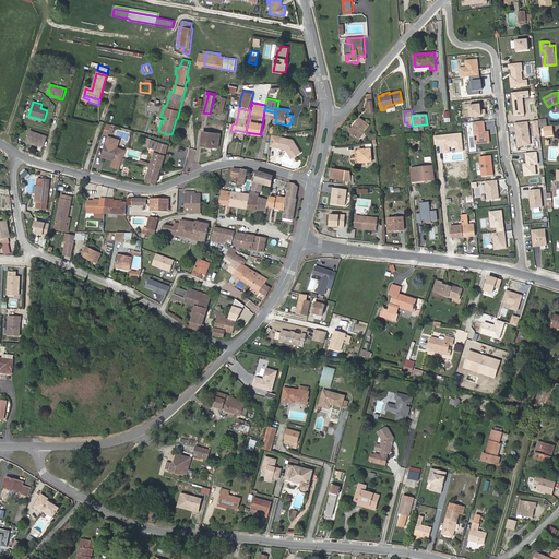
[(351,128),(348,130),(359,139),(369,126),(359,118),(352,129),(351,128)]
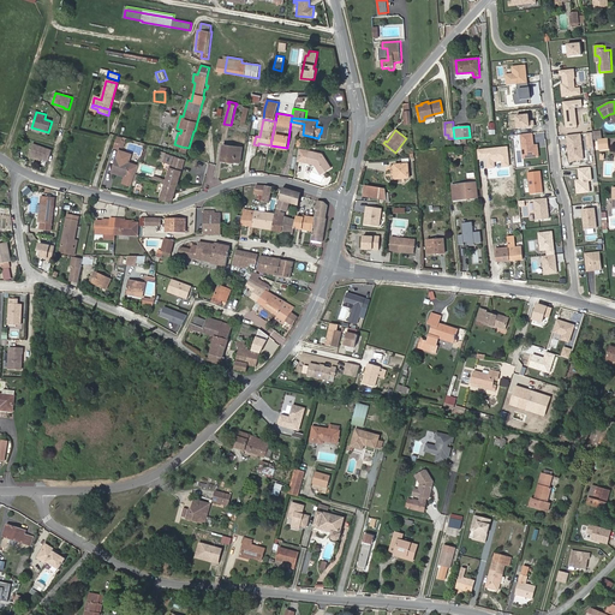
[(608,149),(607,138),(597,139),(598,149),(608,149)]
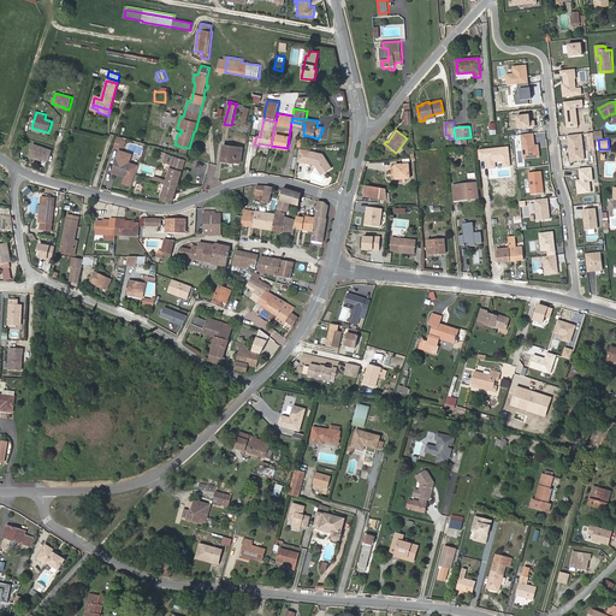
[(54,153),(33,143),(27,155),(31,158),(33,155),(41,160),(48,164),(54,153)]
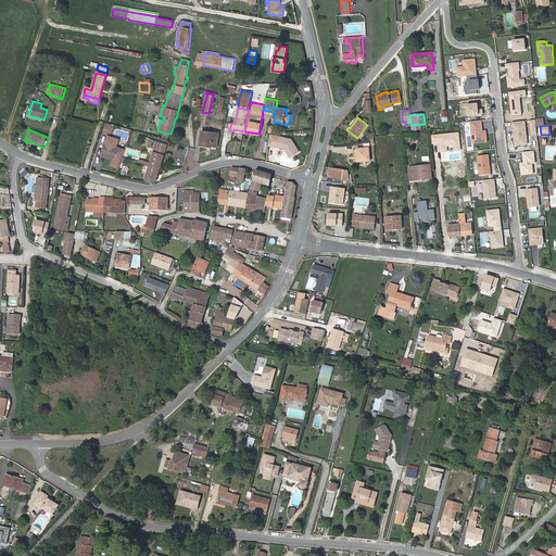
[(203,130),(201,143),(217,147),(219,134),(203,130)]
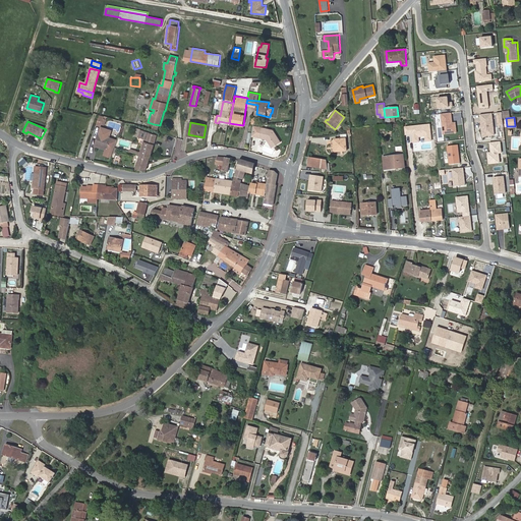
[(113,158),(115,151),(116,147),(118,140),(110,137),(110,135),(107,129),(102,127),(96,145),(109,149),(107,156),(113,158)]
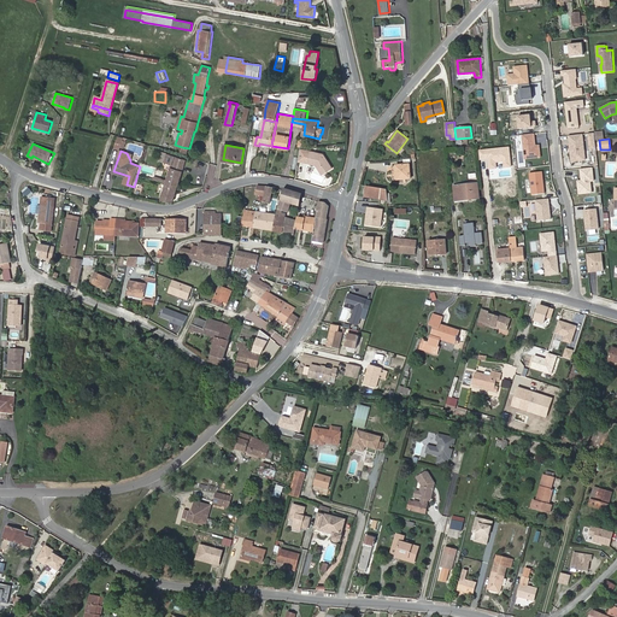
[(319,169),(319,170),(322,175),(333,169),(324,153),(311,151),(309,163),(316,165),(318,168),(319,168),(319,169)]
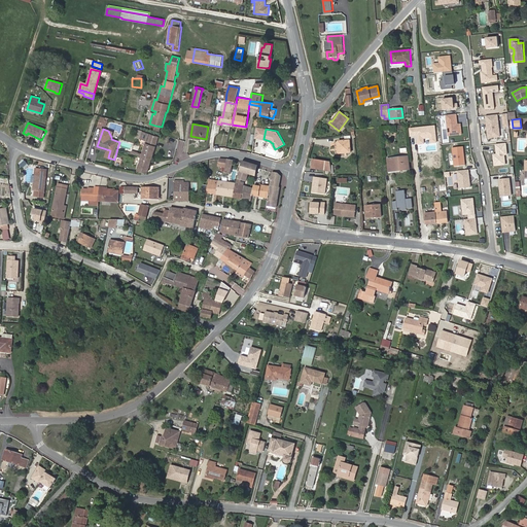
[(136,138),(146,141),(142,155),(152,159),(159,137),(138,131),(136,138)]
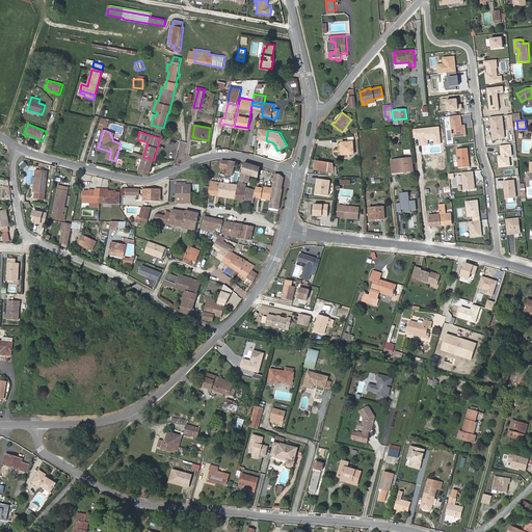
[(353,141),(342,142),(343,155),(354,154),(353,141)]
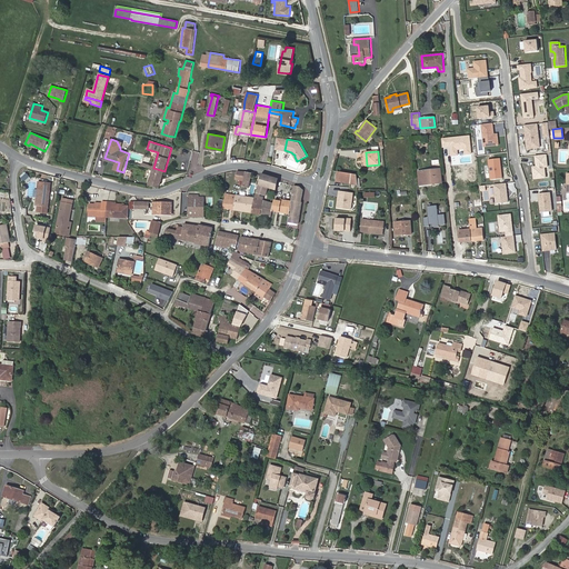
[(117,163),(115,169),(117,170),(119,162),(105,158),(105,159),(117,163)]
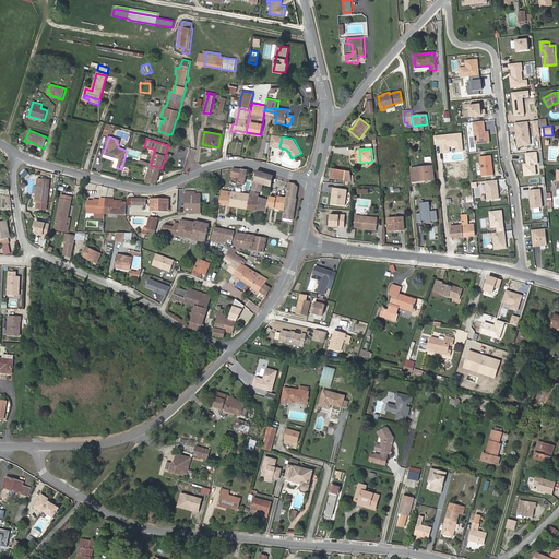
[(157,183),(162,168),(151,165),(146,180),(157,183)]
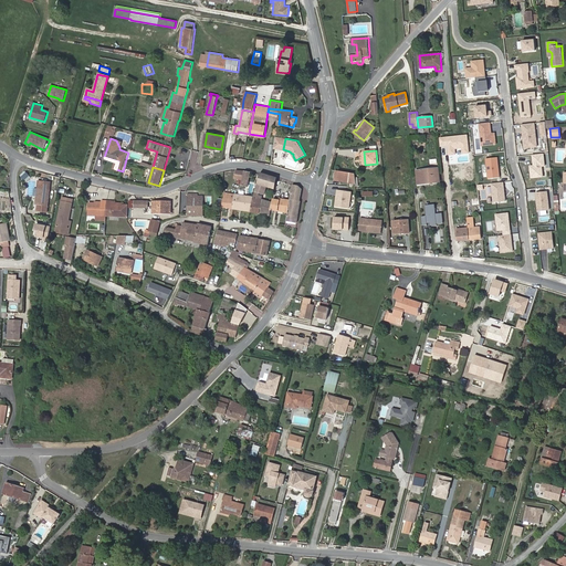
[(440,181),(439,168),(416,170),(418,185),(440,181)]
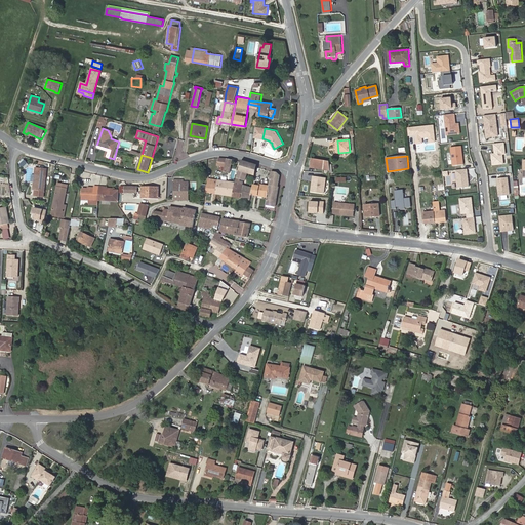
[(225,169),(227,159),(219,158),(217,165),(221,166),(221,170),(224,171),(225,170),(225,169)]
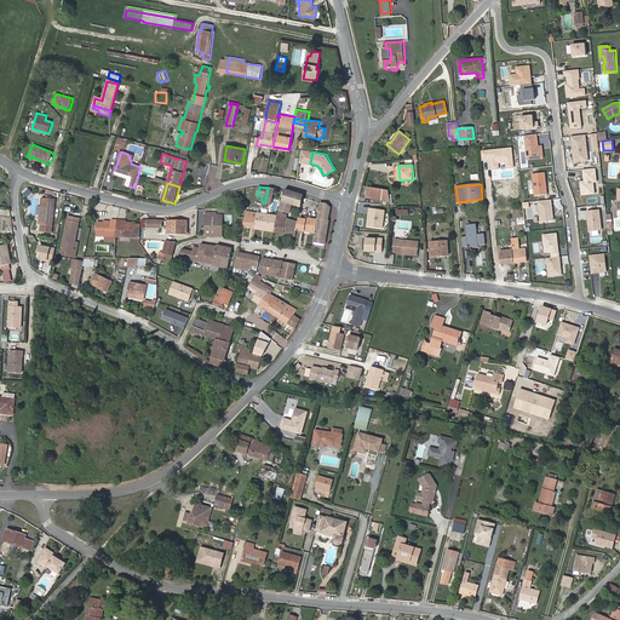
[(367,197),(390,202),(389,190),(368,187),(367,197)]
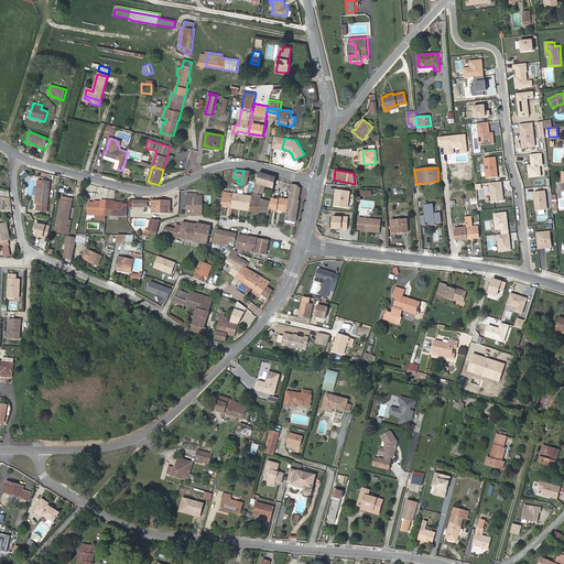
[(240,184),(241,184),(247,186),(250,172),(243,171),(241,182),(241,183),(240,184)]
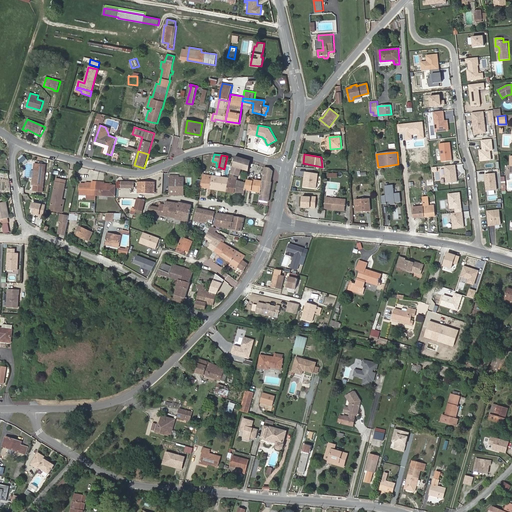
[(236,156),(229,178),(227,191),(227,192),(235,193),(237,181),(237,176),(239,176),(241,169),(244,159),(236,156)]
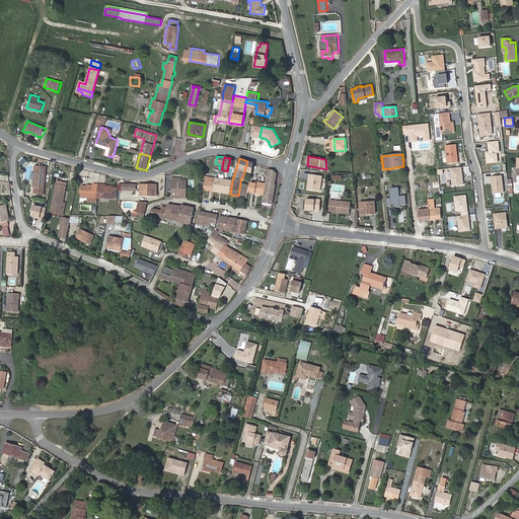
[(428,160),(420,161),(420,162),(420,167),(415,168),(415,173),(429,171),(428,166),(428,160)]
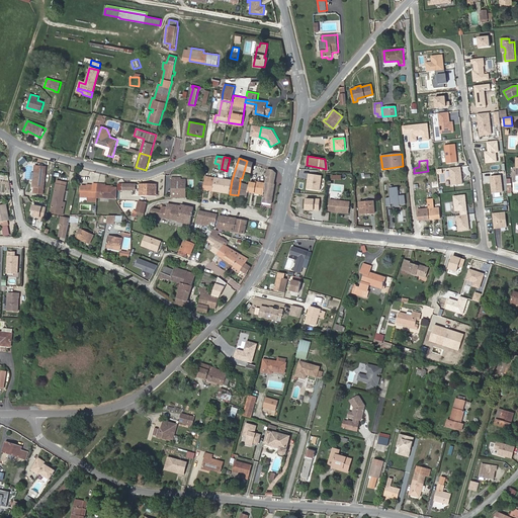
[(252,173),(254,163),(247,161),(244,171),(252,173)]
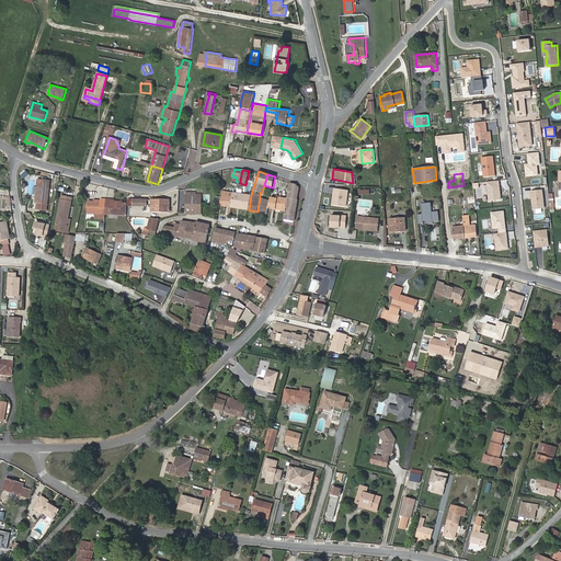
[(36,203),(38,203),(37,209),(47,210),(50,181),(38,180),(36,203)]
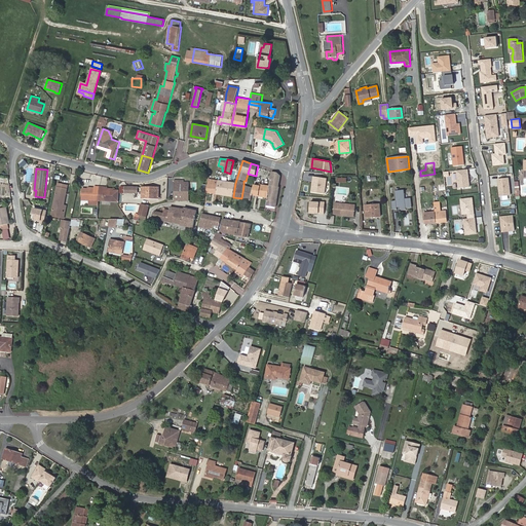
[(272,172),(269,187),(268,197),(266,205),(275,207),(276,207),(279,187),(278,187),(280,176),(278,173),(272,172)]
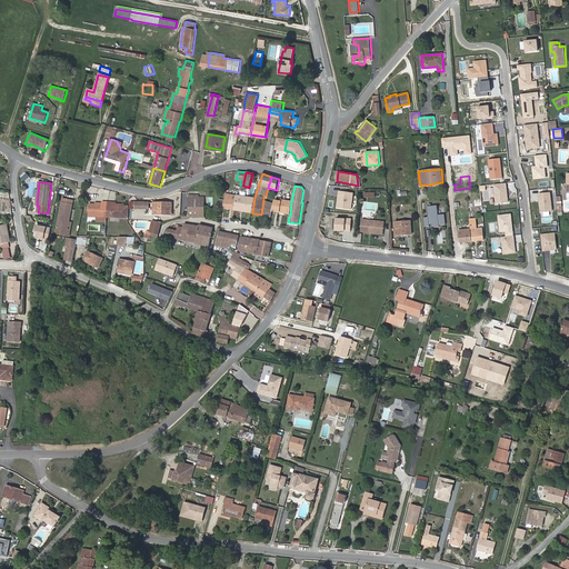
[(189,192),(189,217),(205,217),(205,192),(189,192)]
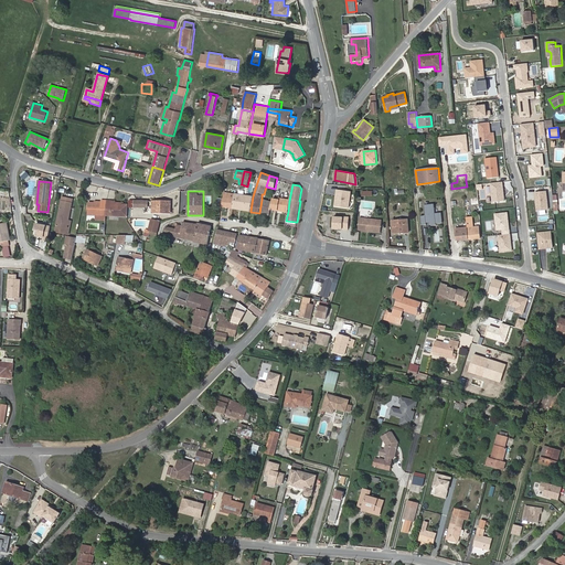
[(235,193),(224,192),(222,206),(233,209),(235,193)]
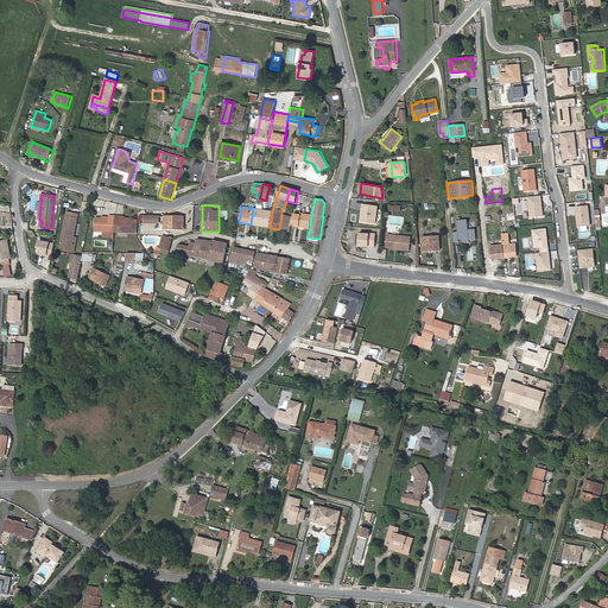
[(260,209),(253,208),(251,225),(258,226),(260,209)]
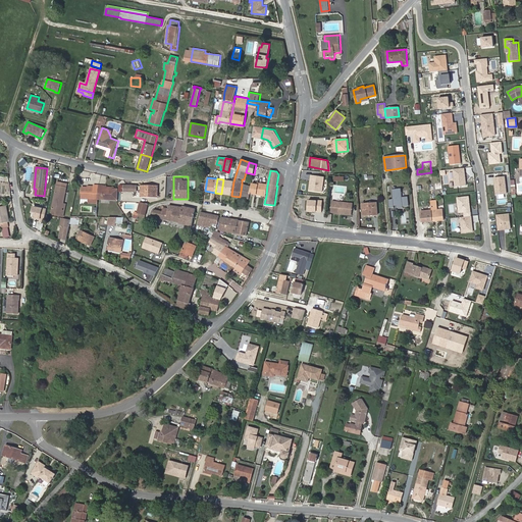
[(226,180),(223,179),(221,194),(231,195),(233,181),(226,180)]
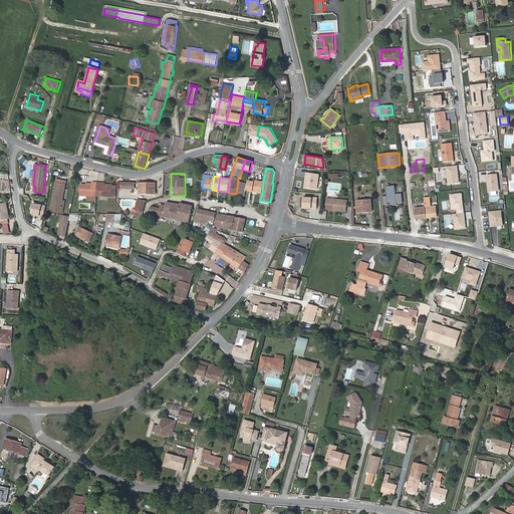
[(96,196),(97,182),(92,181),(92,185),(80,185),(80,195),(96,196)]
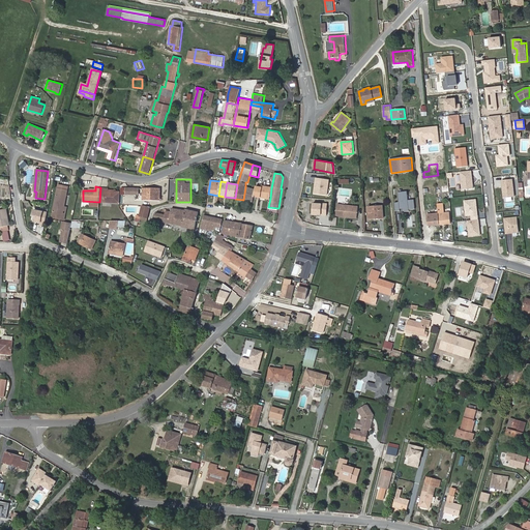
[(260,198),(270,199),(271,188),(262,186),(260,198)]
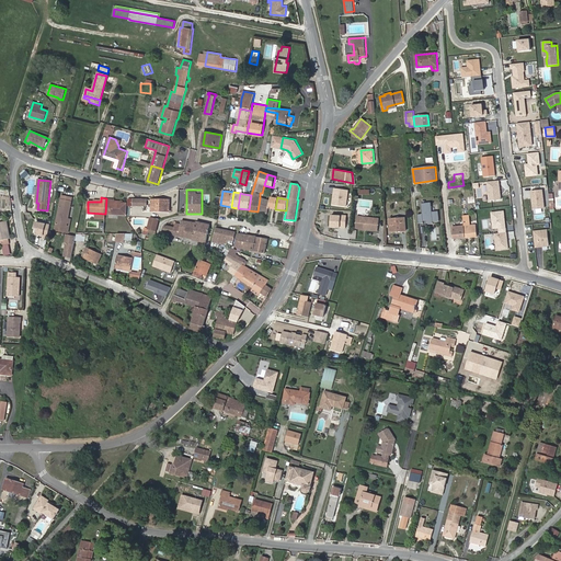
[(114,198),(110,198),(110,214),(127,215),(127,202),(114,202),(114,198)]
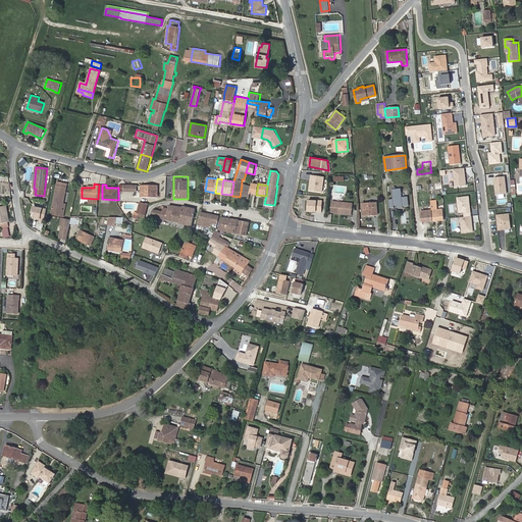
[(240,197),(249,199),(250,194),(251,187),(242,185),(240,197)]
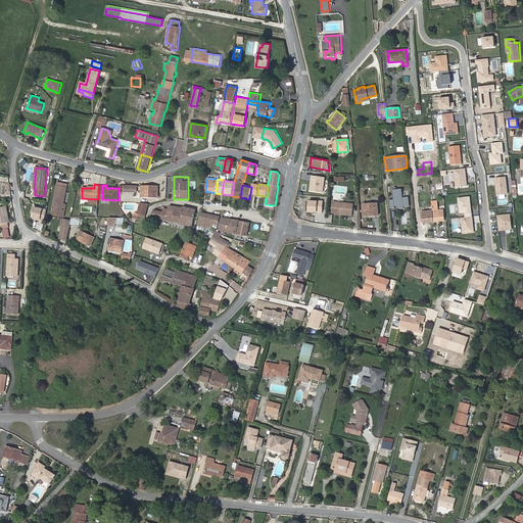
[(141,186),(141,197),(158,197),(158,187),(141,186)]
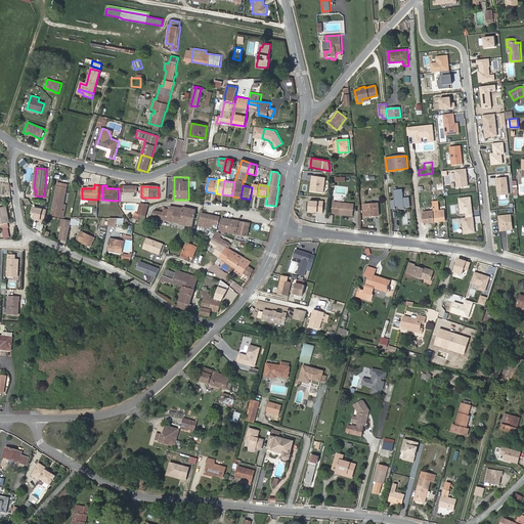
[(61,212),(63,205),(67,189),(57,187),(52,210),(61,212)]
